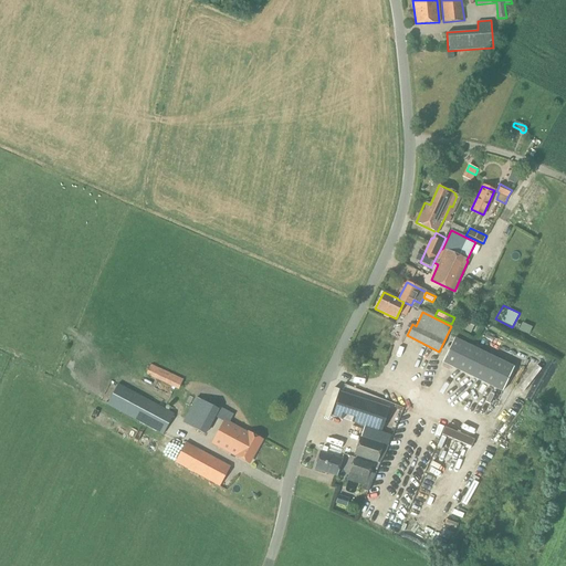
[(461,321),(459,327),(470,333),(473,327),(478,317),(467,312),(461,321)]
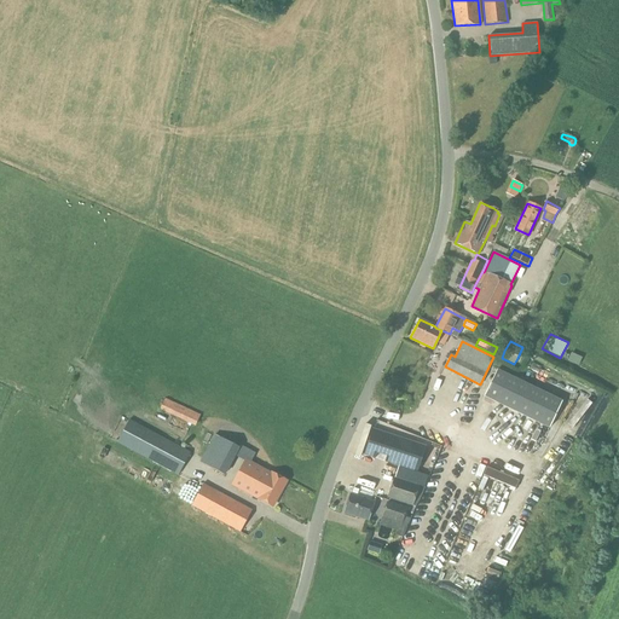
[(510,363),(497,387),(550,416),(563,391),(510,363)]
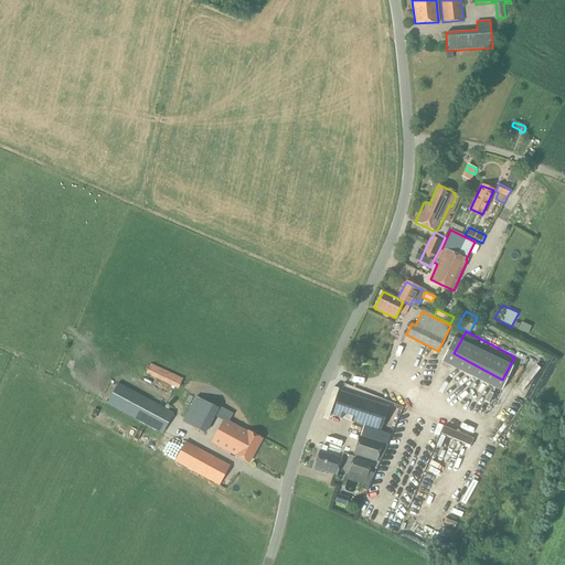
[(178,388),(181,379),(150,364),(146,373),(178,388)]
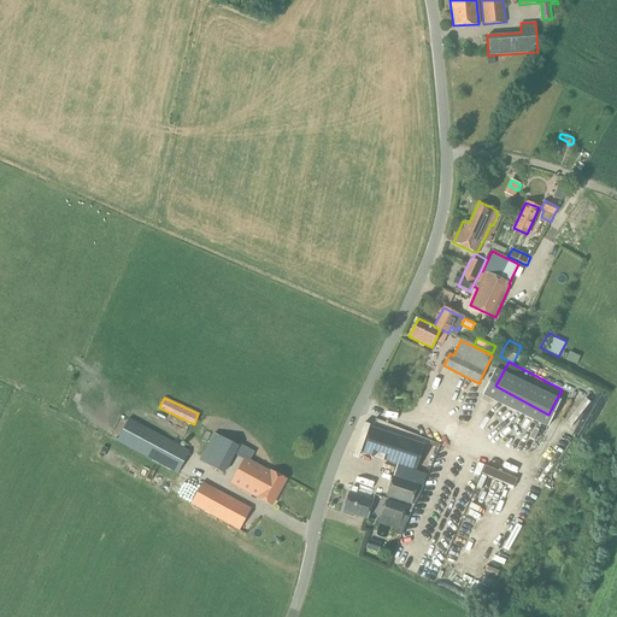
[(165,440),(129,421),(117,442),(177,474),(189,452),(177,446),(180,441),(168,435),(165,440)]
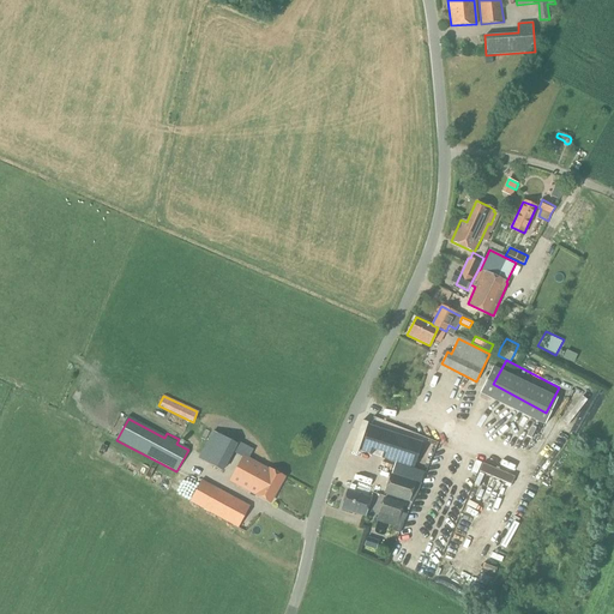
[(414,469),(421,443),(368,426),(360,451),(414,469)]
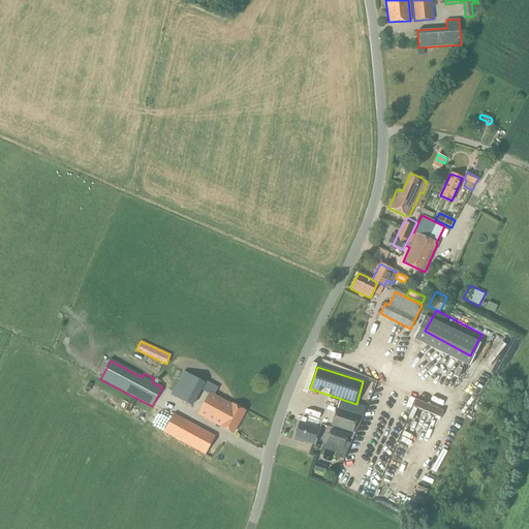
[(204,383),(183,372),(172,396),(192,406),(200,390),(210,395),(199,414),(221,426),(220,427),(232,433),(244,411),(232,405),(231,406),(213,396),(217,387),(205,381),(204,383)]
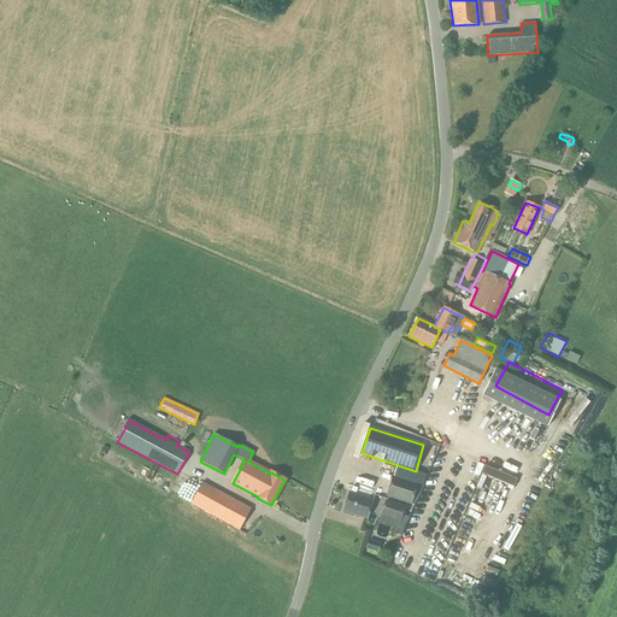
[(517,479),(481,463),(477,470),(513,486),(517,479)]
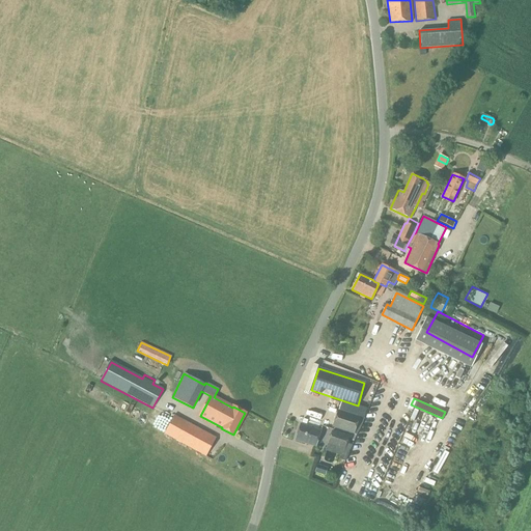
[(480,415),(488,406),(483,401),(476,412),(480,415)]
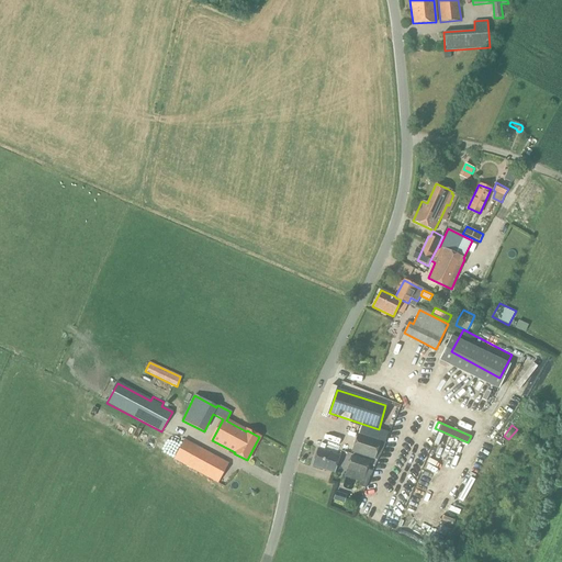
[(524,437),(527,444),(540,437),(538,431),(524,437)]
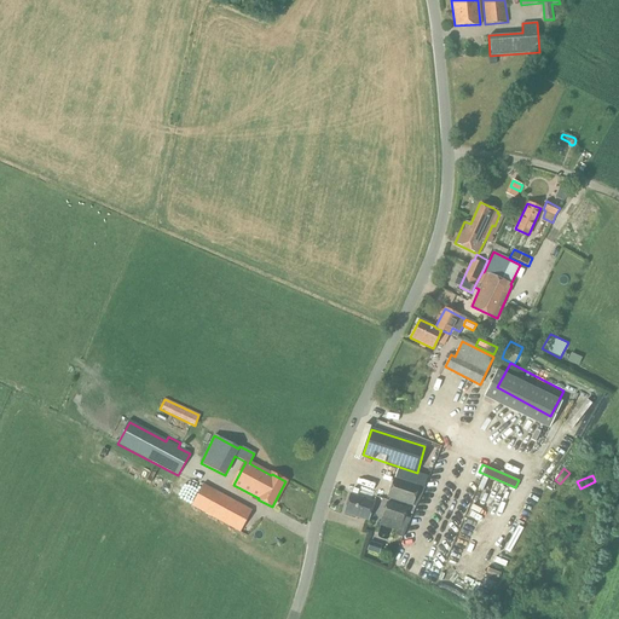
[(415,508),(423,489),(394,479),(387,498),(415,508)]
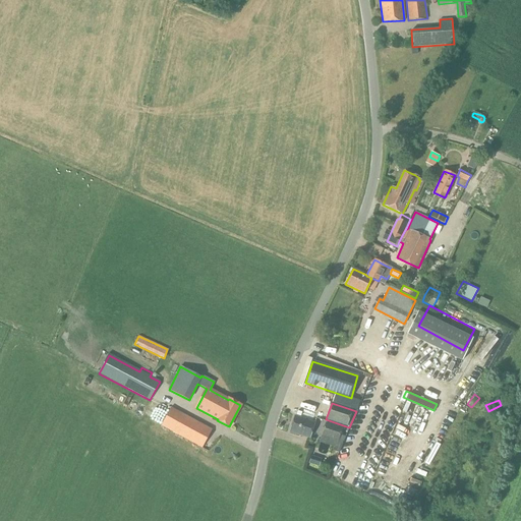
[(201,447),(212,430),(171,408),(162,425),(201,447)]
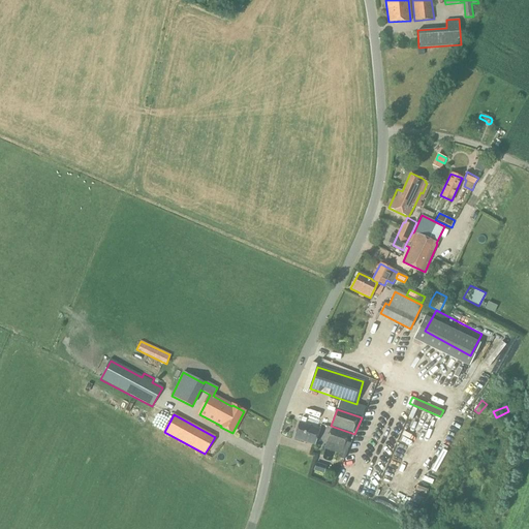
[(314,444),(319,429),(300,423),(294,438),(314,444)]
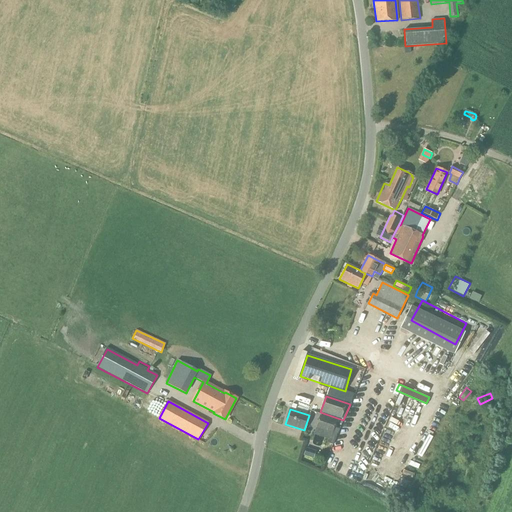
[(338,432),(333,430),(335,422),(320,417),(314,434),(329,440),(328,442),(333,444),(338,432)]
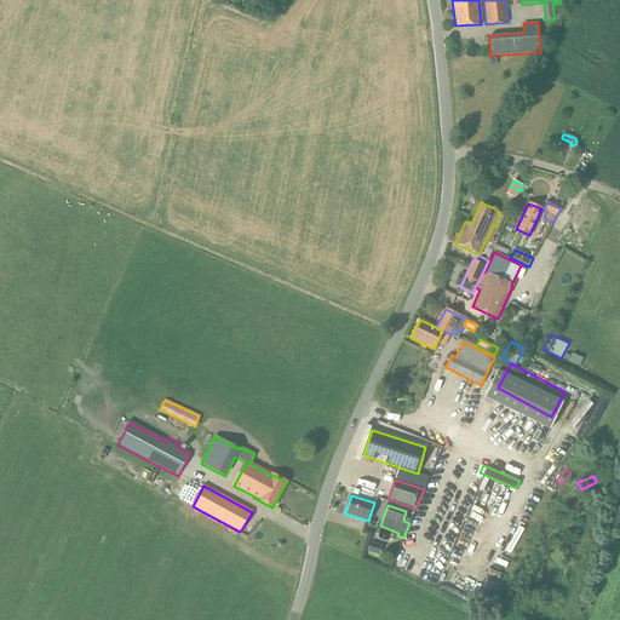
[(516,520),(514,524),(523,530),(527,524),(516,520)]
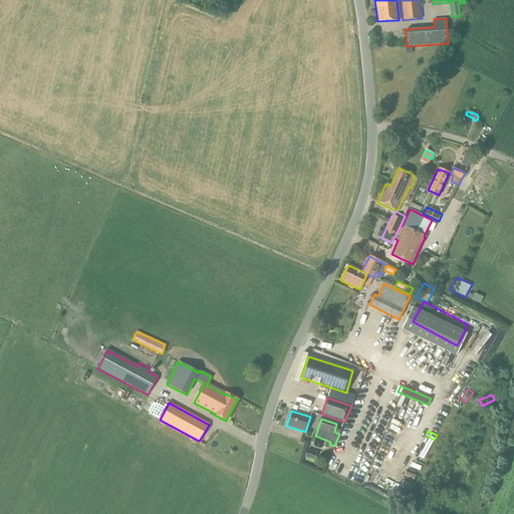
[(314,461),(317,454),(307,451),(304,457),(314,461)]
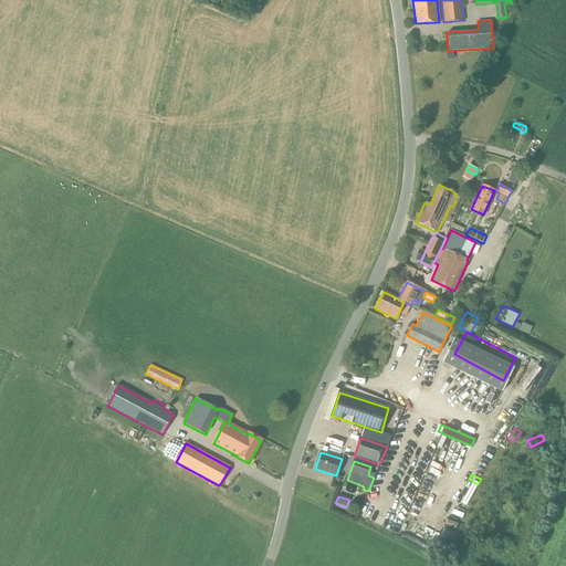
[(469,506),(471,502),(462,498),(460,502),(469,506)]
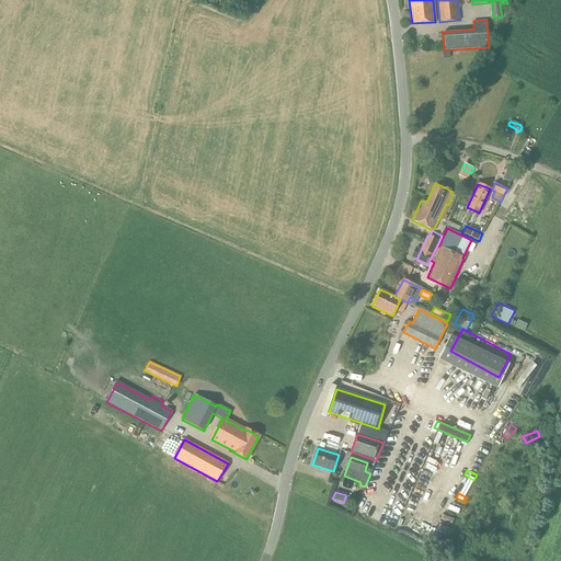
[(448,504),(445,510),(456,514),(458,508),(448,504)]
